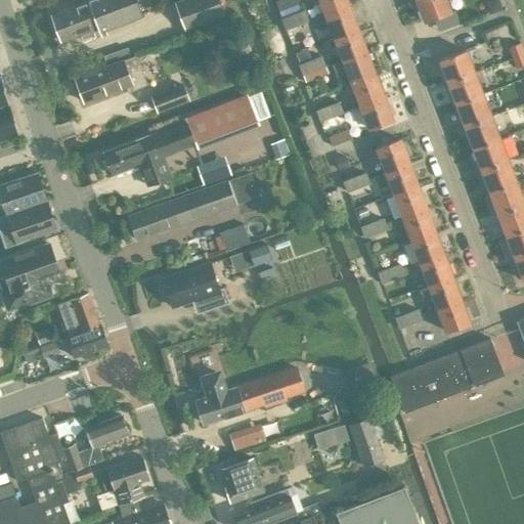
[(61,41),(77,35),(98,28),(99,31),(141,15),(135,0),(88,0),(51,13),(61,41)]
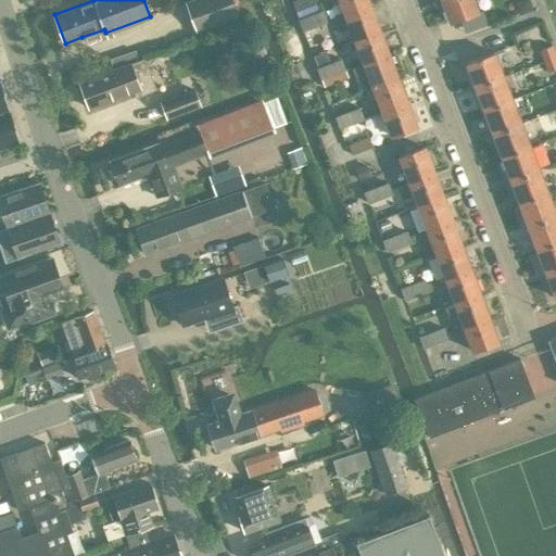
[(232,0),(189,0),(185,2),(196,33),(239,16),(232,0)]
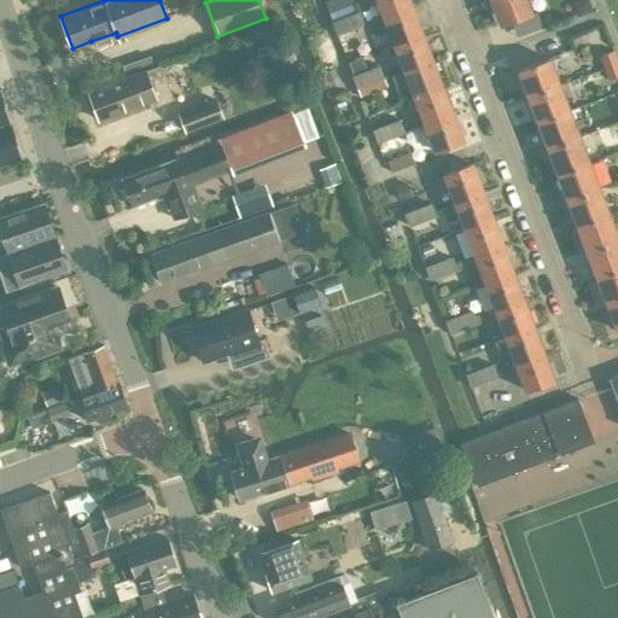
[(331,15),(349,9),(355,6),(353,0),(326,0),(331,15)]
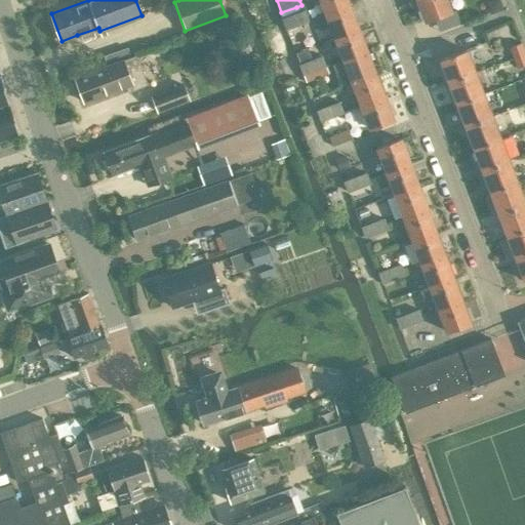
[(320,0),(326,14),(350,5),(348,0),(320,0)]
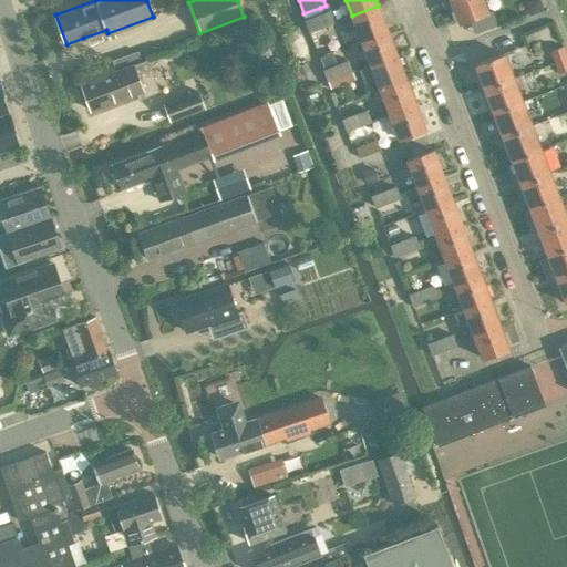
[(451,0),(460,23),(488,12),(483,0),(451,0)]
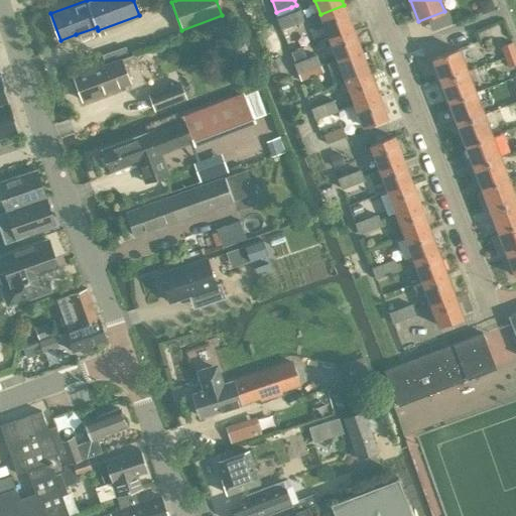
[(492,0),(481,0),(478,1),(483,14),(496,9),(492,0)]
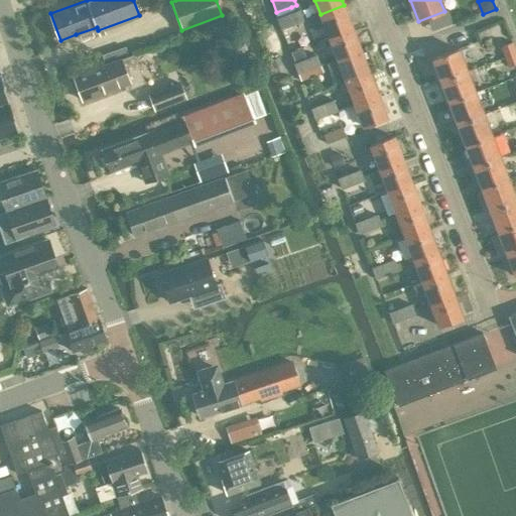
[(320,14),(310,18),(314,29),(325,25),(329,36),(352,27),(344,5),(320,14)]
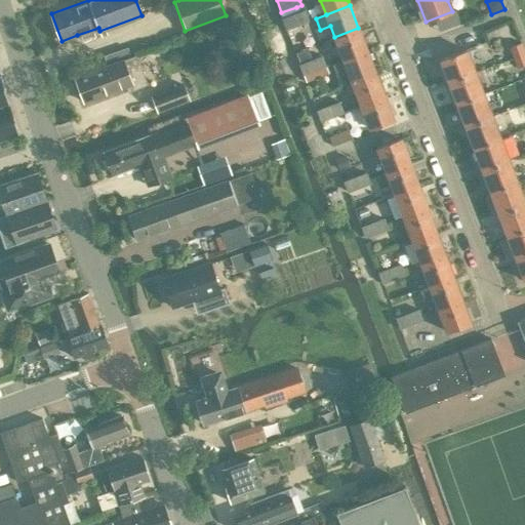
[(293,14),(282,18),(286,29),(297,25),(309,21),(305,9),(293,14)]
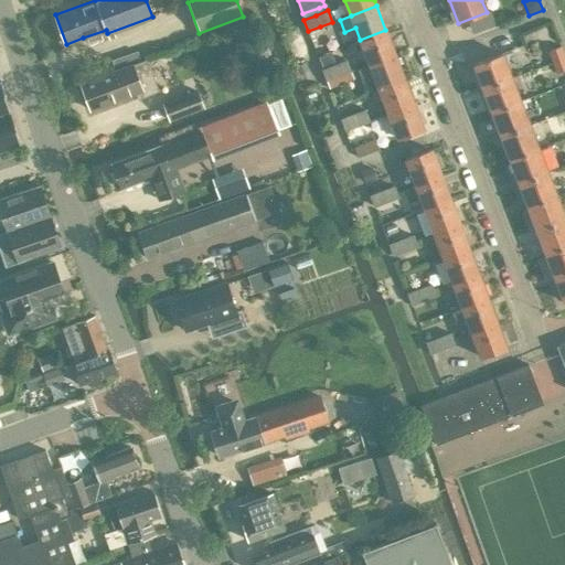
[(320,27),(308,31),(316,55),(329,51),(320,27)]
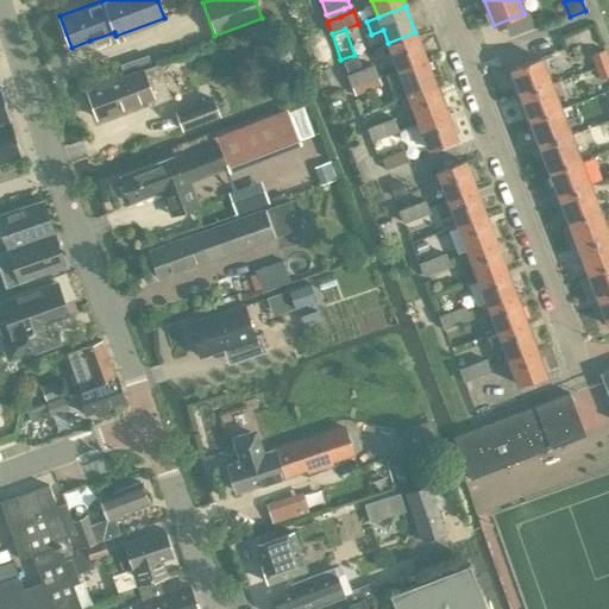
[(415,32),(388,43),(399,70),(426,60),(415,32)]
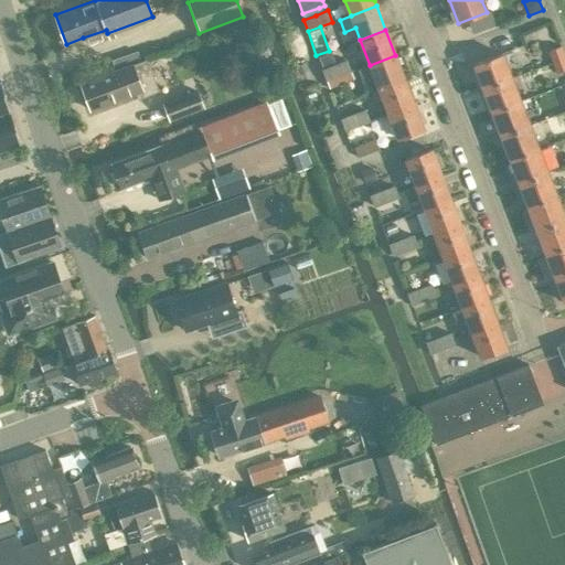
[(263,32),(236,43),(245,65),(249,63),(266,57),(272,55),(270,53),(263,32)]
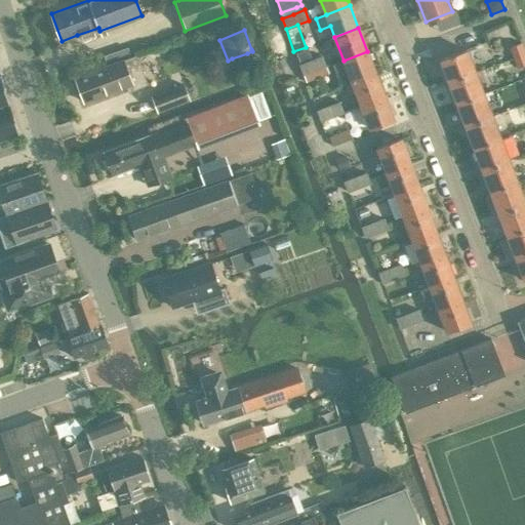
[(463,40),(467,49),(486,42),(482,34),(463,40)]
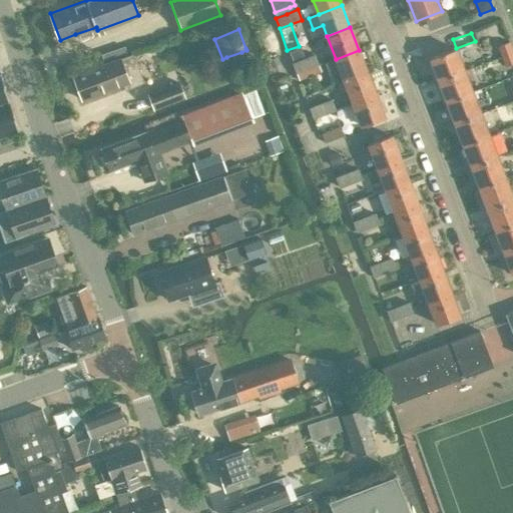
[(498,46),(502,56),(512,51),(509,42),(498,46)]
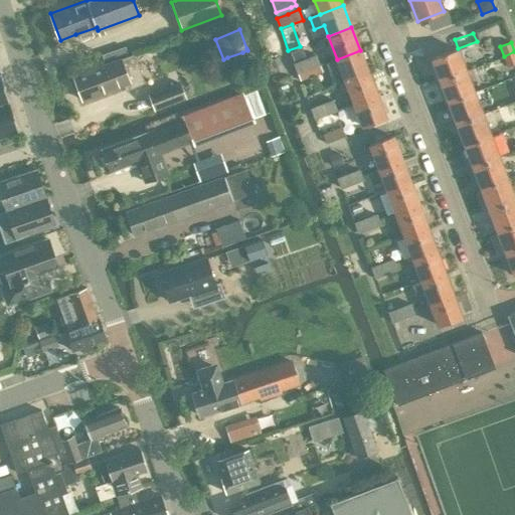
[(300,46),(288,50),(293,63),(305,59),(300,46)]
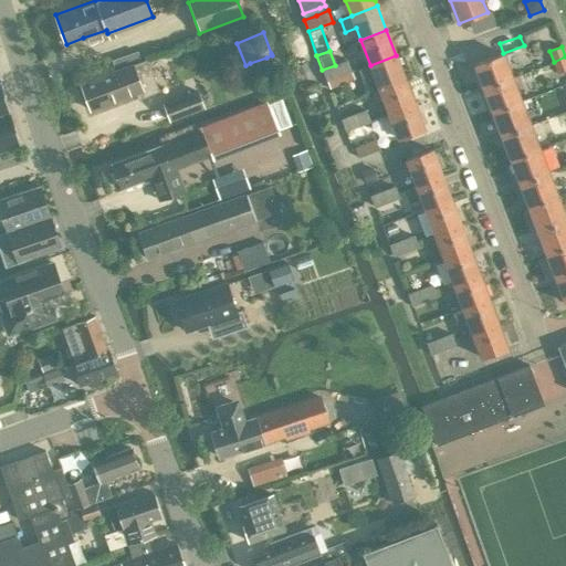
[(474,64),(484,88),(512,77),(503,53),(474,64)]
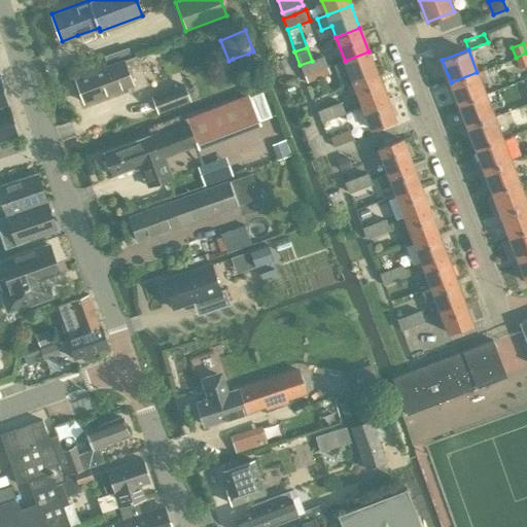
[(345,61),(335,65),(339,74),(343,86),(353,82),(377,74),(369,51),(345,61)]
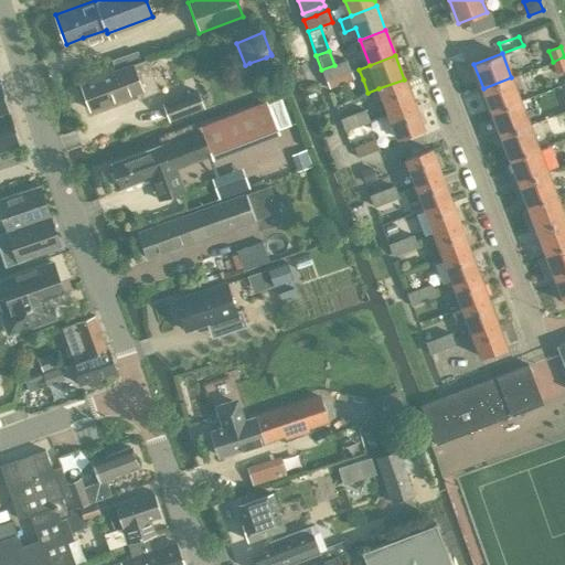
[(557,73),(564,70),(564,56),(553,62),(557,73)]
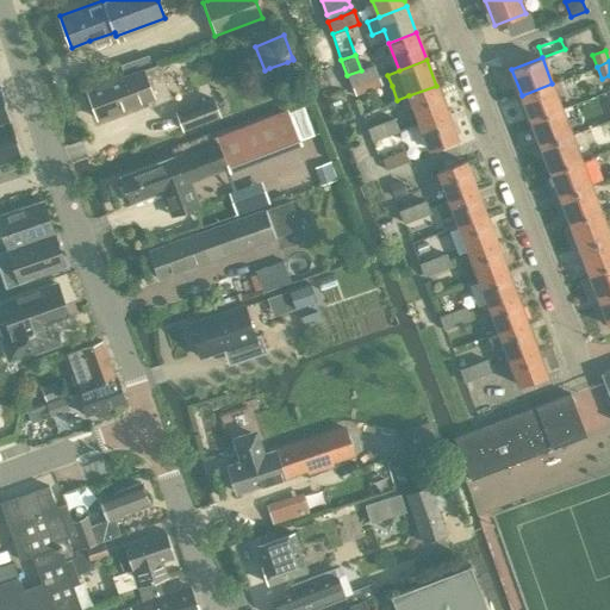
[(173,99),(160,64),(88,91),(99,119),(147,101),(149,107),(173,99)]
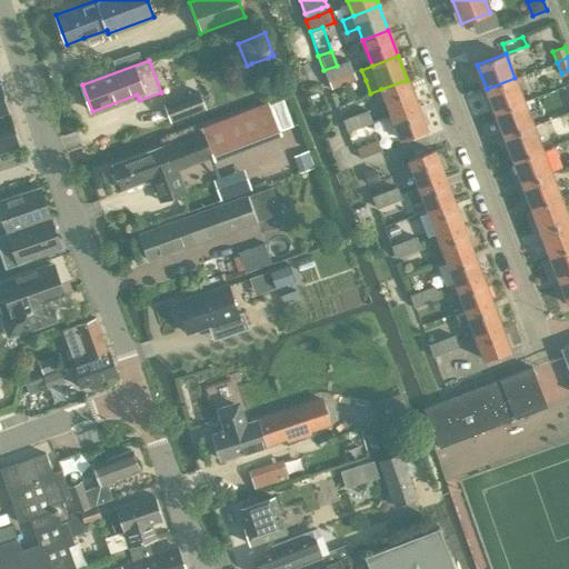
[(348,60),(337,66),(341,77),(353,72),(348,60)]
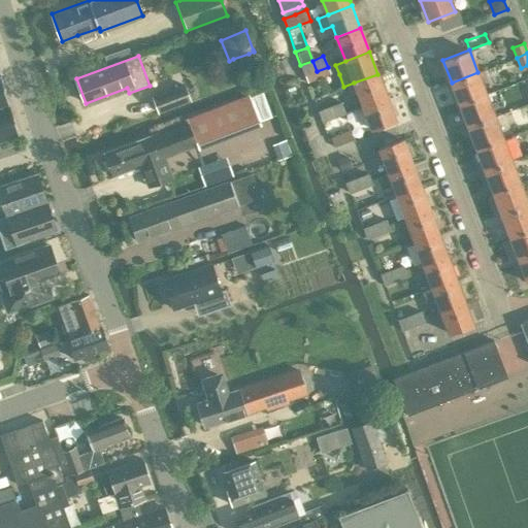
[(312,61),(300,65),(304,76),(317,71),(312,61)]
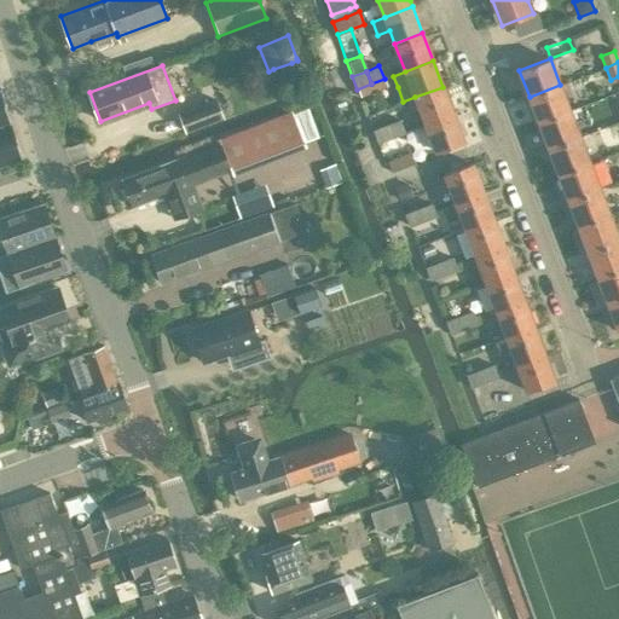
[(530,97),(539,123),(571,111),(560,85),(530,97)]
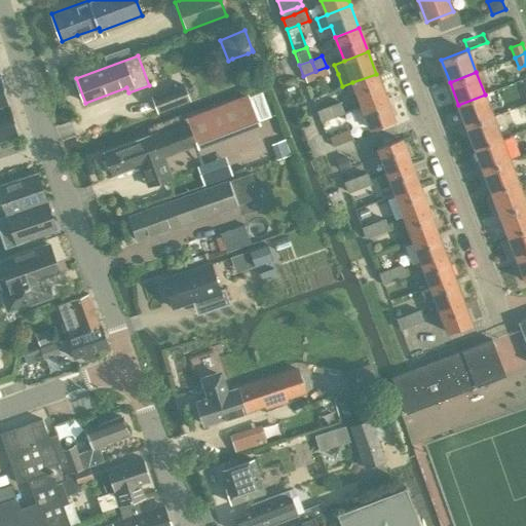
[(0,139),(19,134),(10,106),(9,106),(8,103),(9,103),(0,75),(0,74),(0,139)]
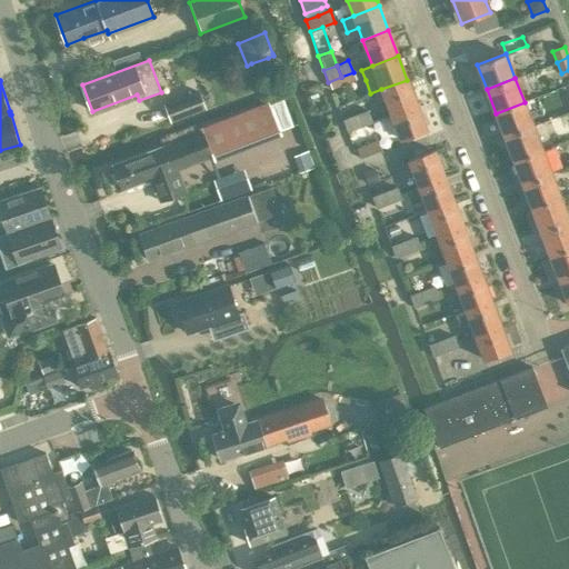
[(382,91),(376,93),(378,101),(385,99),(391,115),(417,105),(407,80),(381,89),(382,91)]
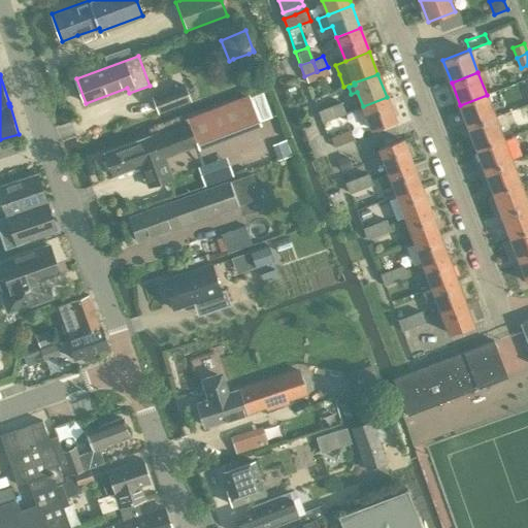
[(191,101),(185,86),(154,97),(160,112),(191,101)]
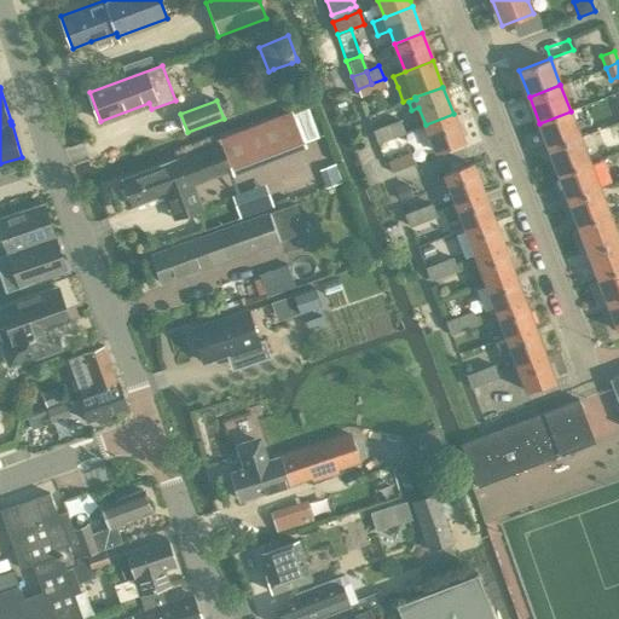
[(165,195),(169,204),(174,220),(203,208),(194,184),(318,137),(307,108),(293,114),(291,111),(219,138),(221,144),(175,161),(175,158),(123,179),(126,186),(123,187),(128,200),(129,198),(133,206),(165,195)]
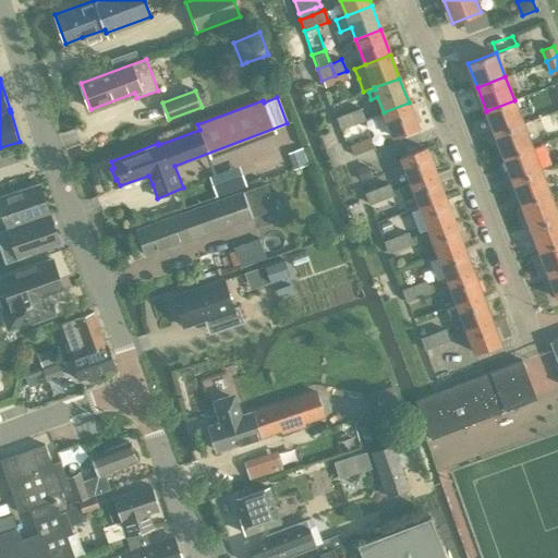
[(486,111),(495,134),(523,123),(514,100),(486,111)]
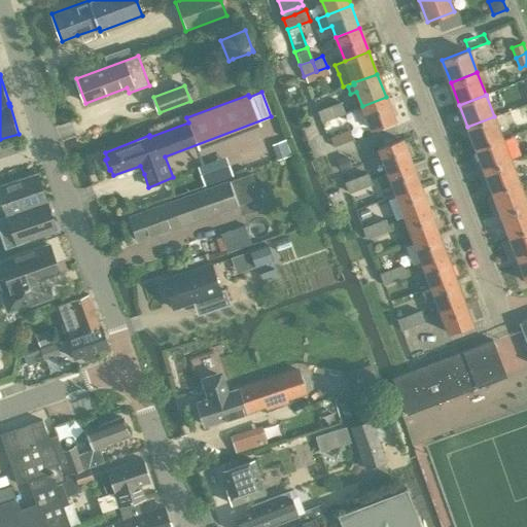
[(386,97),(362,106),(372,130),(383,125),(395,120),(386,97)]
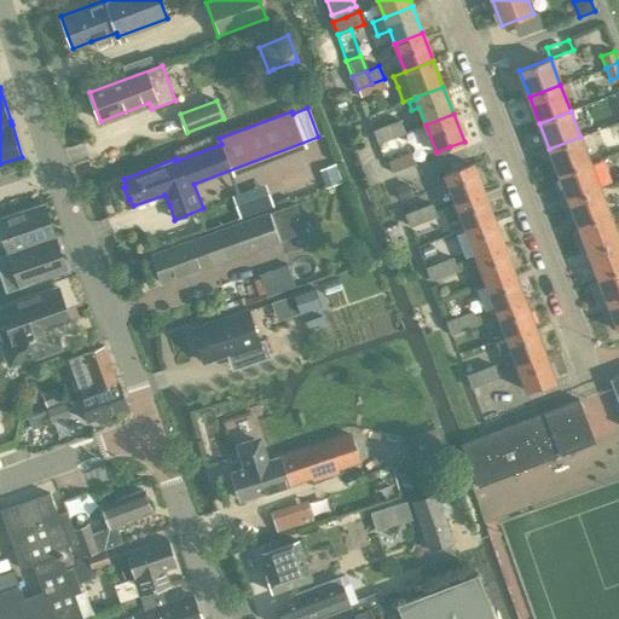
[(387,125),(392,137),(405,132),(400,120),(387,125)]
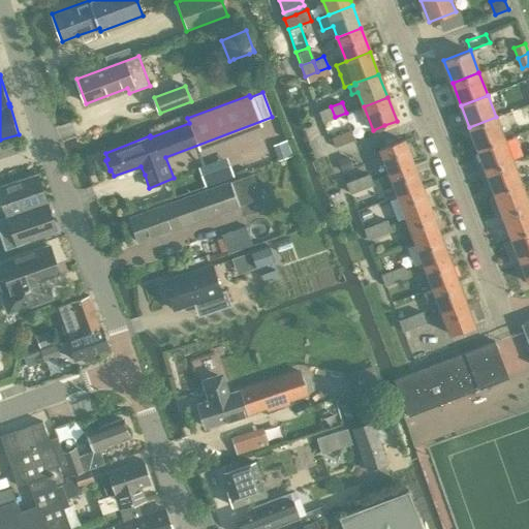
[(319,112),(323,121),(335,117),(331,106),(319,112)]
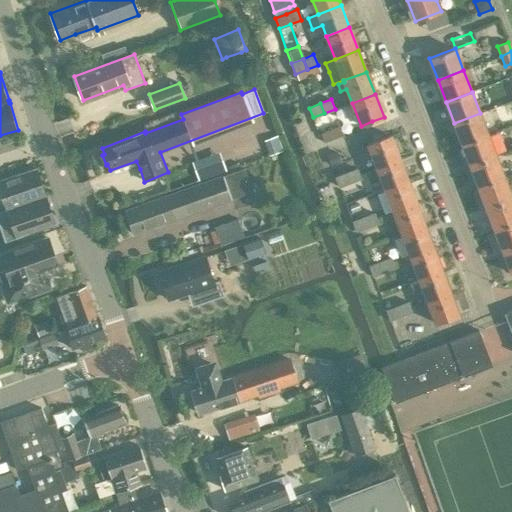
[(454,123),(462,145),(488,135),(480,113),(454,123)]
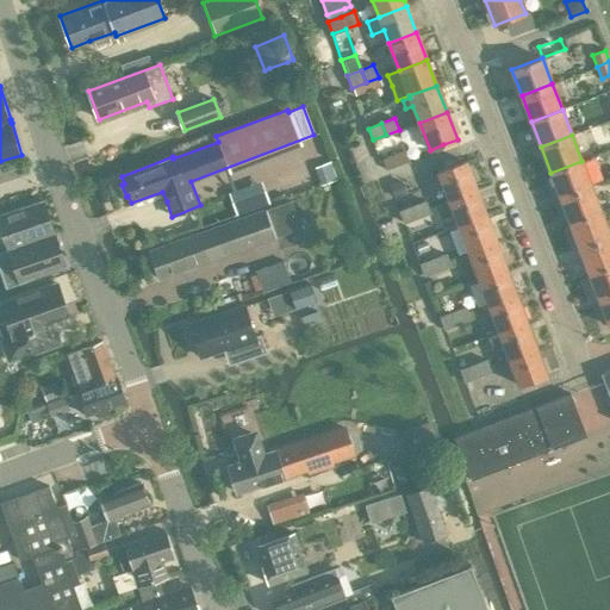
[(405,150),(384,159),(387,169),(409,161),(405,150)]
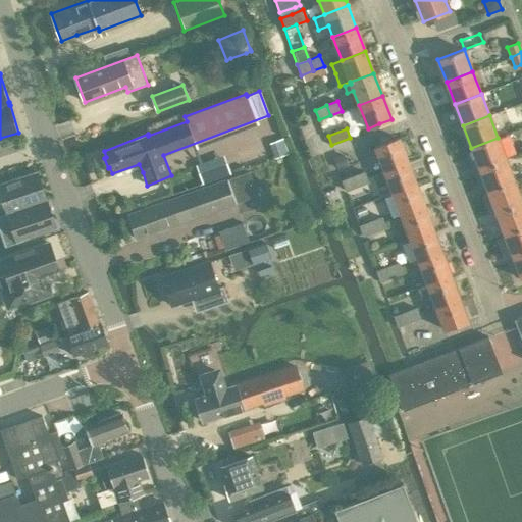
[(375,147),(384,170),(407,161),(399,138),(375,147)]
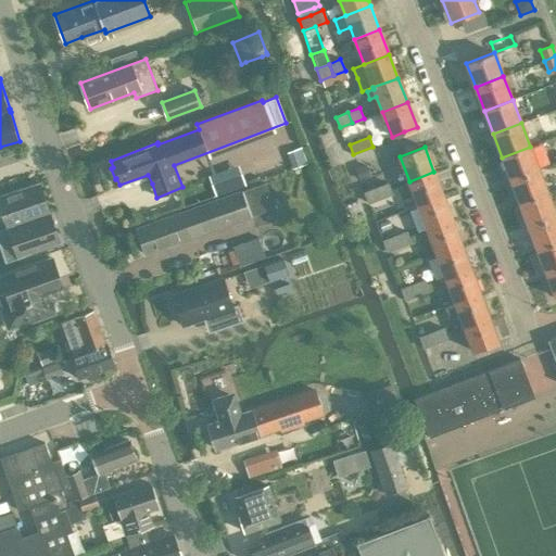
[(502,158),(510,180),(539,169),(530,147),(502,158)]
